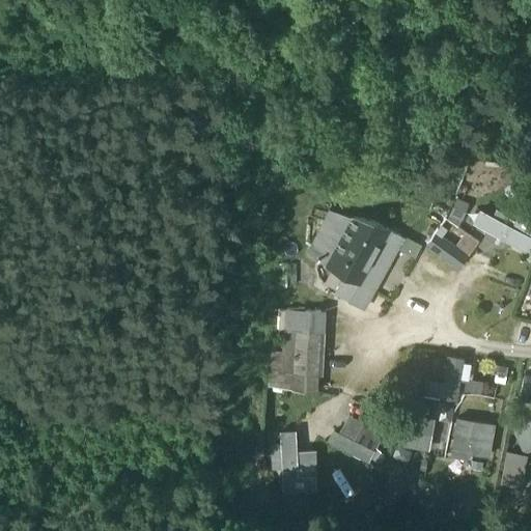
[(450,214),(460,218),(467,202),(456,198),(450,214)]
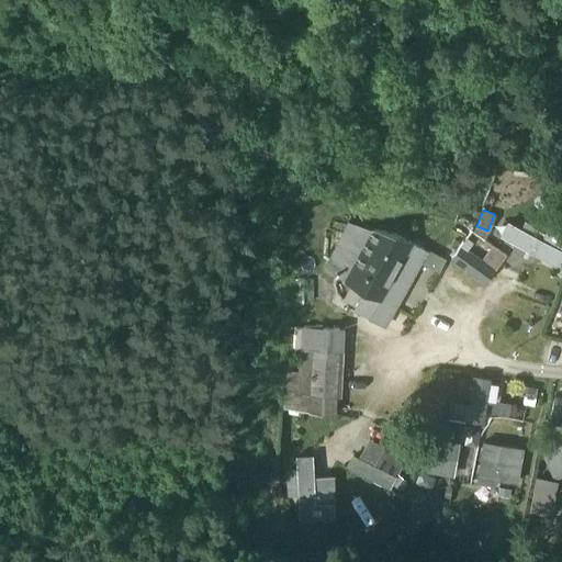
[(507,218),(499,232),(554,262),(561,248),(561,221),(553,216),(542,237),(507,218)]
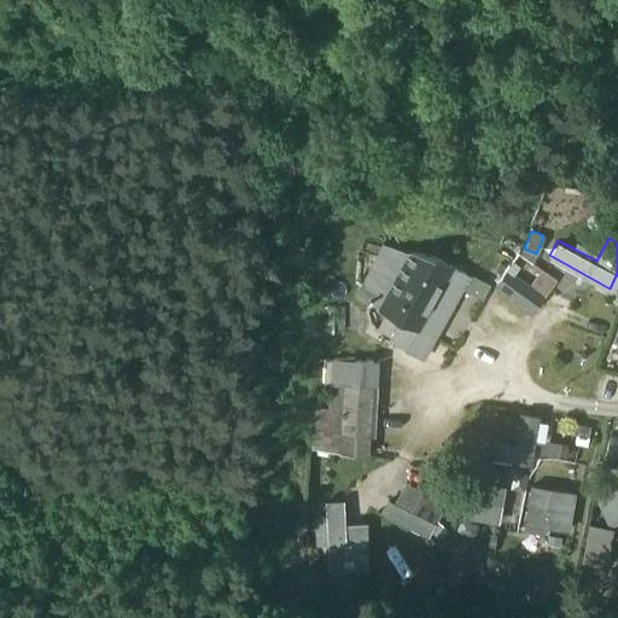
[(383,248),(362,242),(359,252),(377,257),(383,248)]
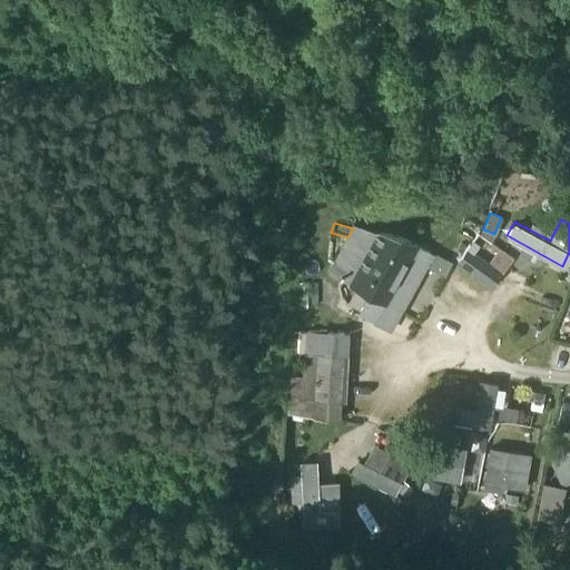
[(379,236),(353,227),(353,228),(347,237),(328,274),(369,295),(361,312),(375,320),(373,324),(390,333),(425,267),(433,255),(399,237),(380,234),(379,236)]
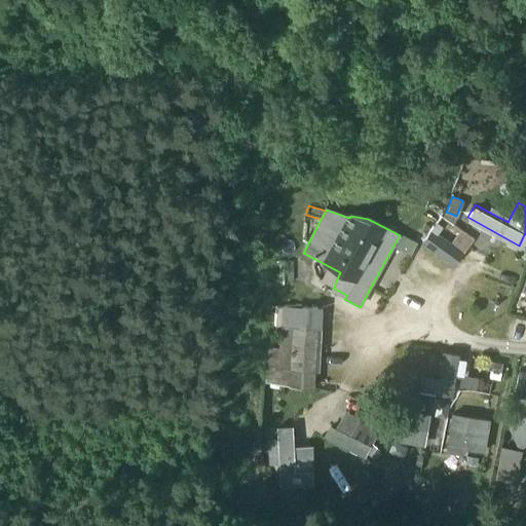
[(296,217),(280,217),(275,284),(274,284),(272,302),(291,303),(296,217)]
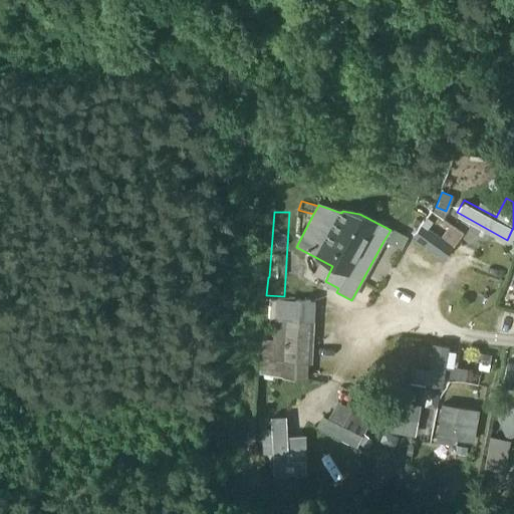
[(427,219),(421,226),(428,230),(433,223),(427,219)]
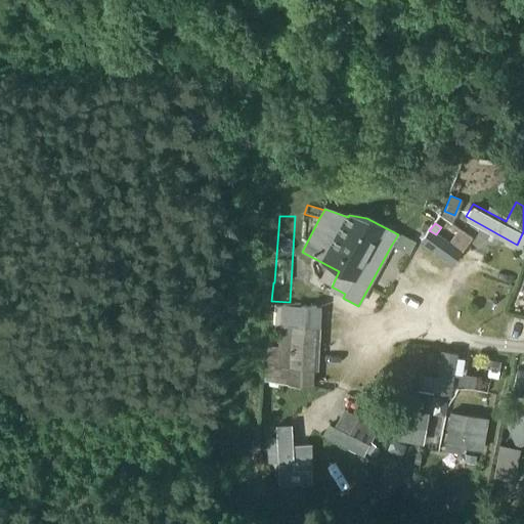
[(447,244),(462,254),(472,239),(459,229),(447,244)]
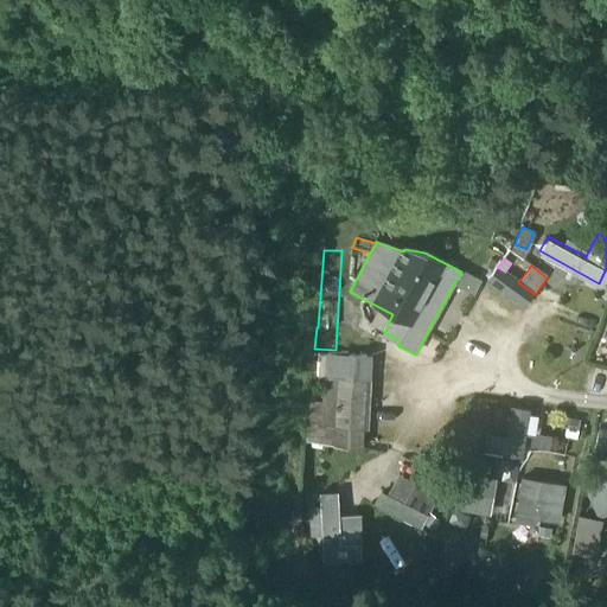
[(505,272),(497,267),(487,280),(525,307),(535,294),(518,282),(505,272)]
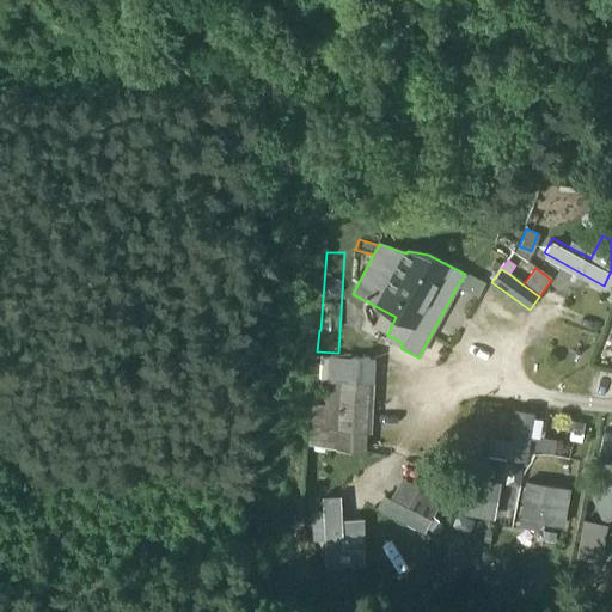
[(484,285),(465,274),(457,287),(477,298),(484,285)]
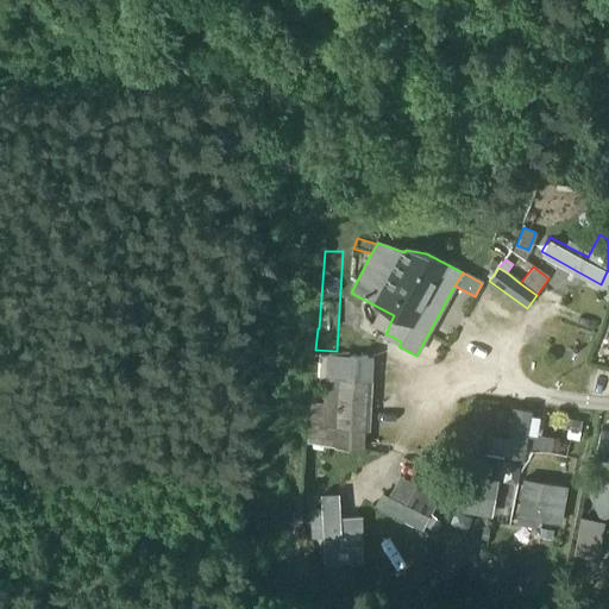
[(366,357),(327,356),(324,425),(363,431),(366,357)]
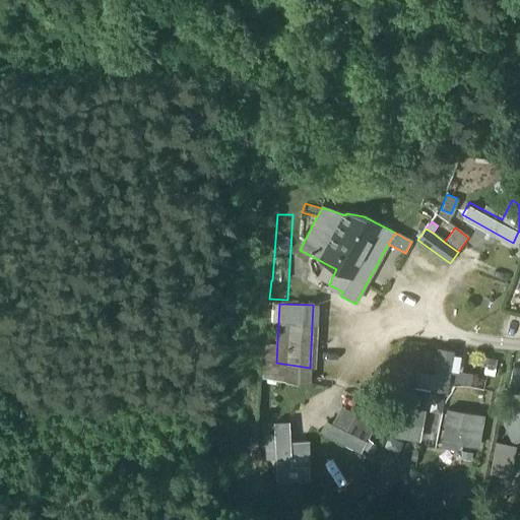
[(434,346),(430,389),(449,391),(453,348),(434,346)]
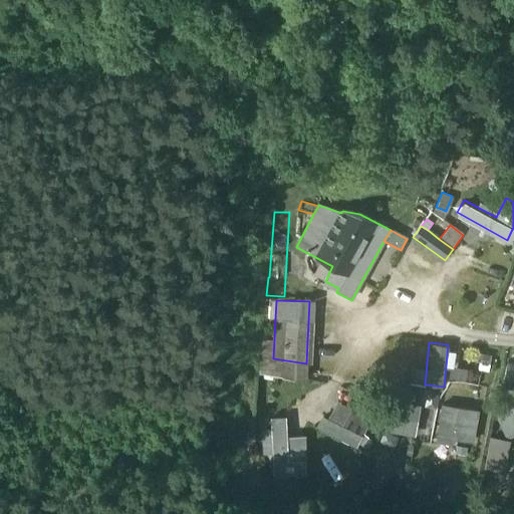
[(306,363),(273,358),(272,376),(305,381),(306,363)]
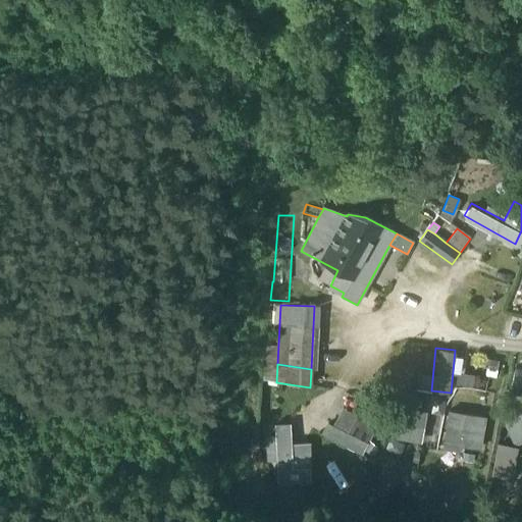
[(423,449),(429,415),(402,410),(396,444),(423,449)]
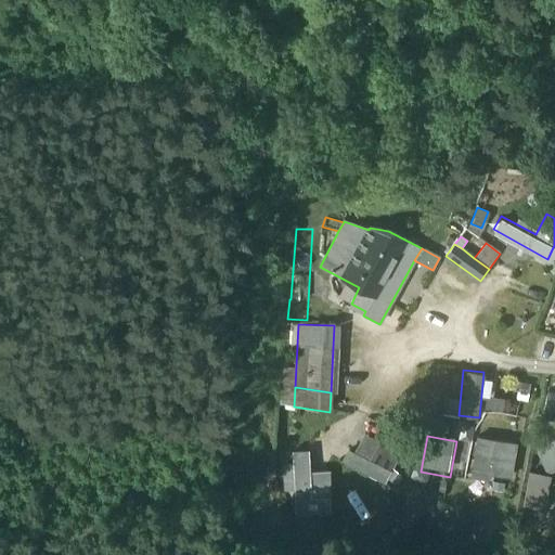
[(383,483),(398,454),(366,438),(351,466),(383,483)]
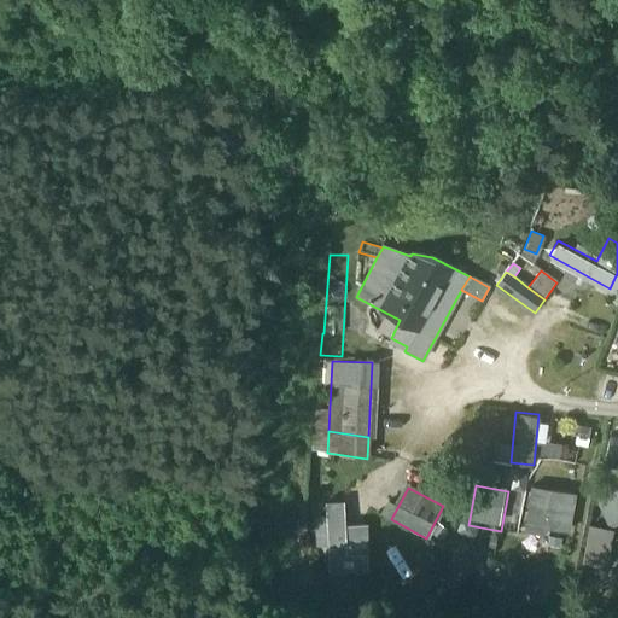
[(526,532),(567,540),(575,497),(534,490),(526,532)]
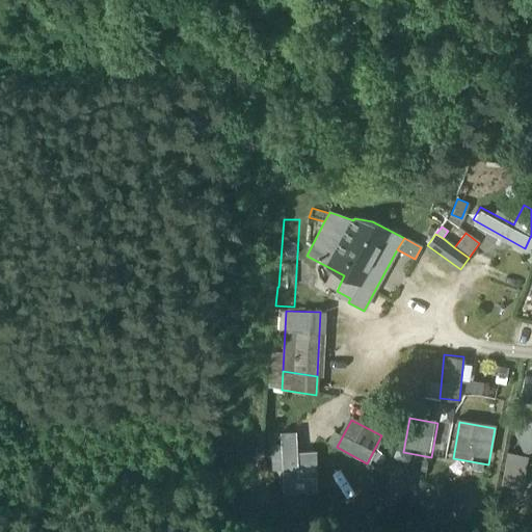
[(531,422),(513,431),(524,455),(531,451),(531,422)]
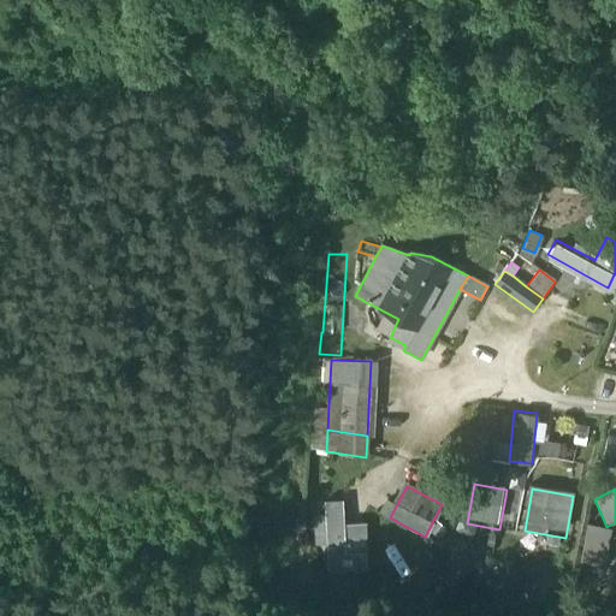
[(311,531),(323,531),(324,503),(311,503),(311,531)]
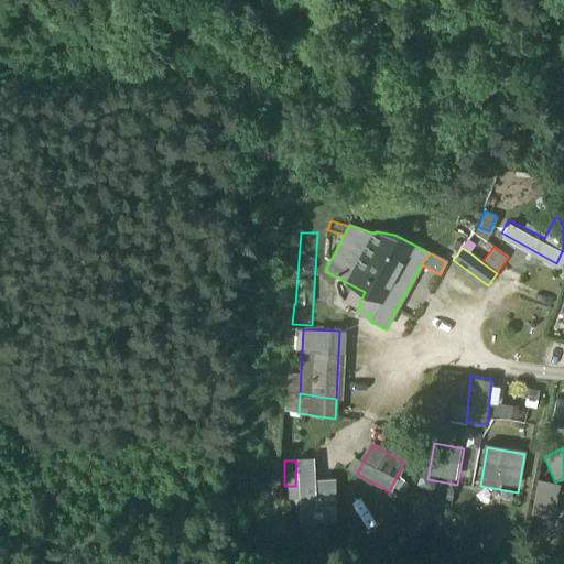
[(314,462),(297,463),(302,533),(339,531),(336,483),(315,484),(314,462)]
